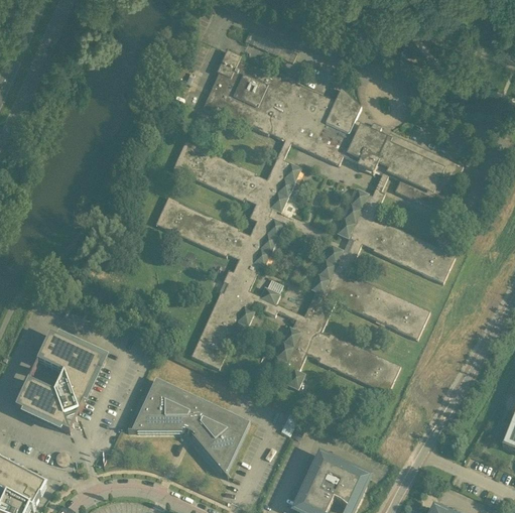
[(355,120),(361,108),(342,89),(341,89),(335,101),(333,100),(296,83),(297,80),(280,72),(278,77),(239,59),(240,56),(227,49),(217,72),(218,73),(202,108),(214,114),(218,106),(226,110),(224,114),(267,134),(268,133),(284,140),(266,179),(255,174),(255,173),(184,141),(172,169),(243,201),(244,199),(255,204),(249,218),(256,221),(249,235),(238,230),(239,229),(168,197),(155,225),(226,256),(227,254),(238,260),(233,272),(228,270),(223,281),(228,283),(223,293),(220,292),(190,357),(219,370),(233,338),(241,342),(254,311),(250,309),(254,301),(265,306),(263,311),(274,316),(276,311),(295,321),(291,329),(289,328),(269,372),(288,381),(286,385),(297,390),(304,375),(298,372),(305,355),(317,361),(316,362),(387,394),(400,366),(330,334),(329,336),(320,333),(336,300),(347,306),(347,307),(417,340),(429,311),(359,279),(358,281),(347,276),(361,245),(373,250),(372,251),(442,283),(456,255),(385,223),(384,226),(372,220),(384,194),(381,191),(388,175),(399,180),(394,191),(414,201),(415,200),(439,211),(451,186),(453,187),(463,166),(389,133),(388,135),(379,131),(380,127),(380,126),(373,123),(372,123),(370,127),(355,120)]
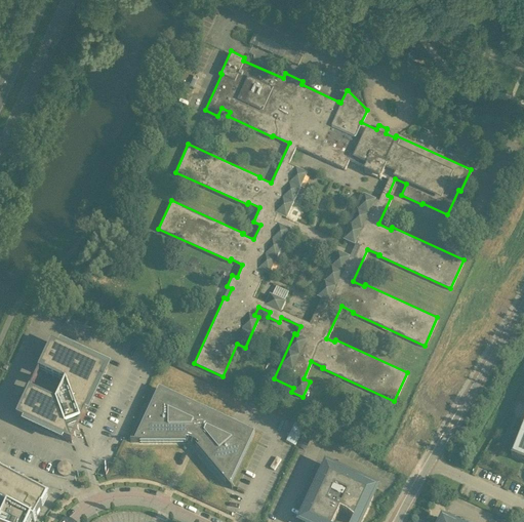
[(30,388),(29,387),(15,415),(71,441),(106,366),(50,340),(37,369),(38,370),(39,369),(65,382),(55,400),(30,389),(30,388)]
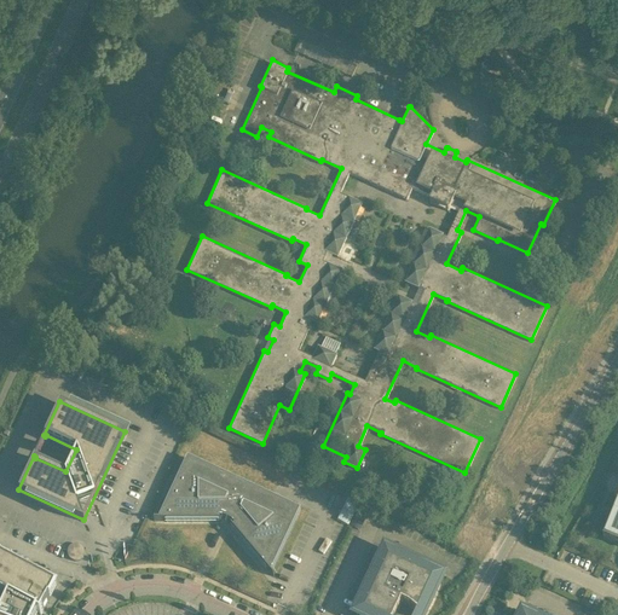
[(221,515),(221,516),(231,520),(234,522),(231,524),(230,523),(230,524),(231,526),(230,526),(264,566),(272,574),(270,570),(298,508),(186,457),(157,518),(152,518),(152,520),(165,520),(217,520),(219,520),(219,518),(218,518),(218,515),(221,515)]
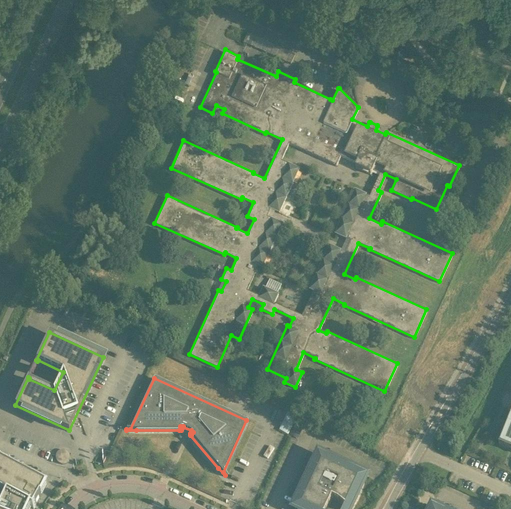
[(510,409),(497,443),(510,448),(510,409)]
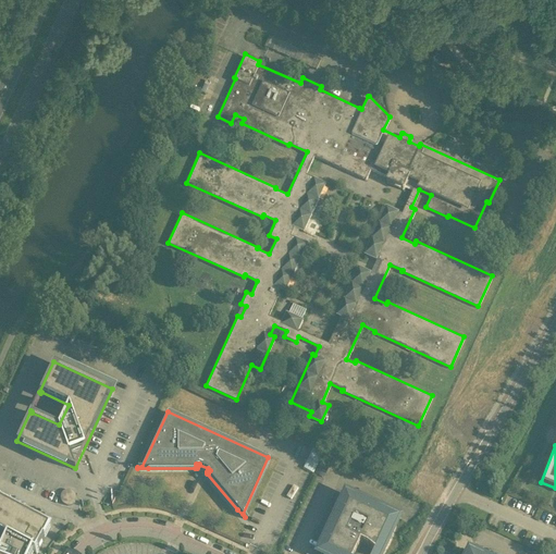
[(60,493),(60,494),(59,495),(59,497),(60,497),(60,499),(60,500),(61,501),(62,502),(63,503),(64,503),(65,504),(66,504),(68,504),(69,504),(70,503),(72,503),(72,502),(73,501),(75,497),(75,495),(75,494),(74,493),(74,492),(73,491),(72,490),(71,489),(70,489),(69,488),(66,488),(65,488),(64,489),(63,489),(62,490),(61,491),(60,492),(60,493)]
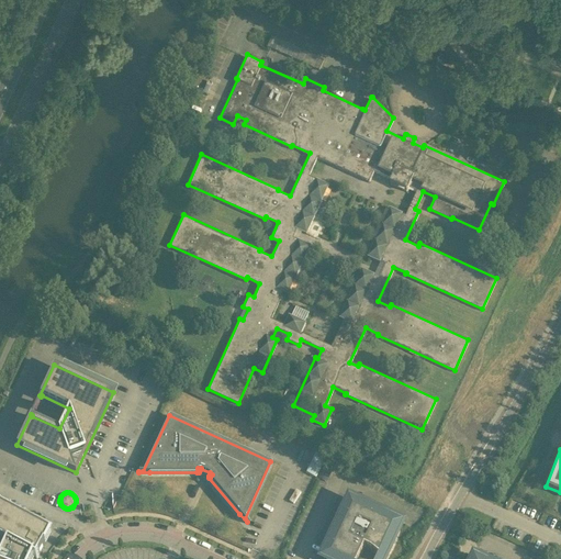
[(325,557),(324,558),(326,558),(356,558),(363,545),(369,548),(382,558),(381,558),(382,558),(385,556),(388,551),(390,547),(391,544),(394,537),(395,534),(396,528),(396,527),(395,528),(393,527),(396,521),(397,520),(351,499),(351,500),(349,506),(346,505),(346,504),(324,550),(325,550),(325,549),(328,551),(325,557)]
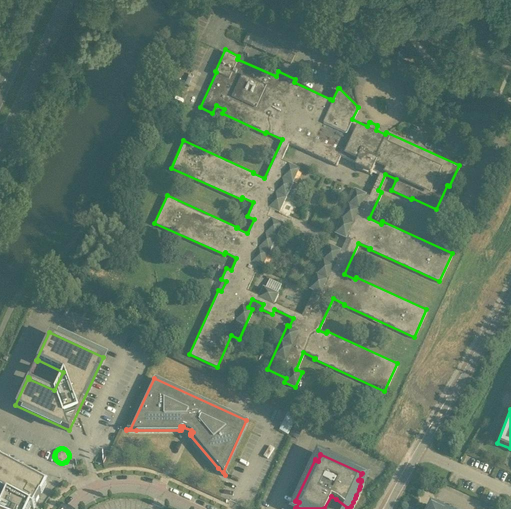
[(0,490),(6,493),(0,506),(0,508),(24,508),(27,504),(33,507),(45,484),(0,460),(0,490)]
